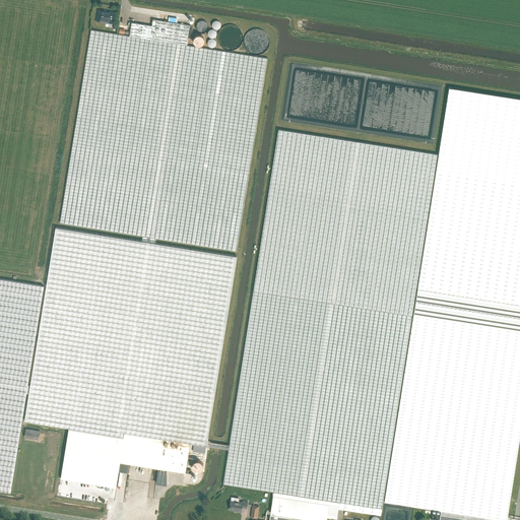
[(99,10),(98,18),(96,21),(105,22),(112,23),(114,14),(114,12),(111,12),(99,10)]
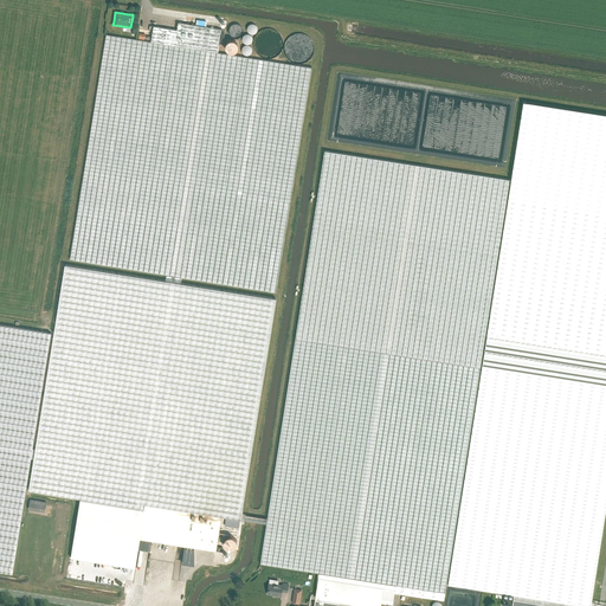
[(30,485),(30,490),(32,490),(81,498),(144,509),(146,504),(221,516),(240,519),(266,523),(268,519),(242,515),(263,384),(277,292),(276,292),(313,68),(218,52),(219,42),(223,42),(225,30),(221,30),(179,23),(178,30),(150,26),(149,31),(153,31),(152,42),(107,34),(70,259),(66,259),(55,334),(52,349),(30,485)]
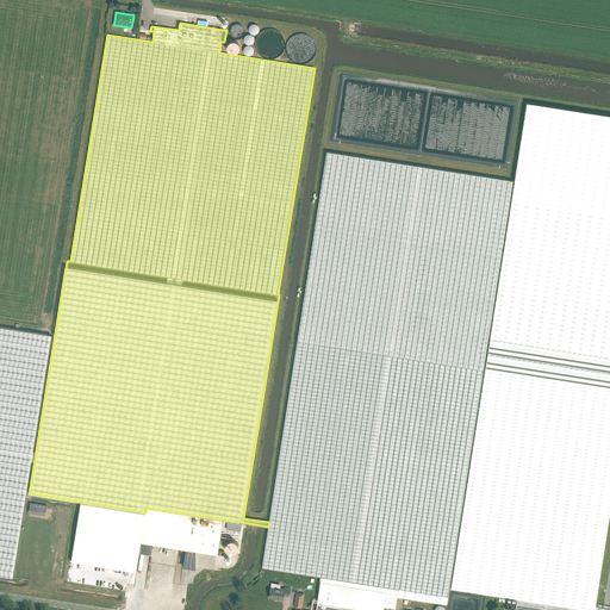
[(299,63),(300,63),(302,63),(303,63),(304,63),(305,63),(306,63),(307,62),(309,62),(310,61),(311,60),(312,60),(313,58),(313,57),(315,56),(316,55),(316,54),(316,53),(317,51),(317,50),(317,49),(317,48),(317,47),(316,44),(316,43),(316,42),(315,41),(313,39),(312,38),(311,37),(310,36),(309,36),(307,35),(306,35),(305,33),(304,33),(303,33),(302,33),(300,33),(299,33),(298,33),(297,35),(296,35),(294,36),(293,36),(292,37),(291,38),(290,39),(288,41),(288,42),(287,43),(287,44),(287,47),(286,48),(286,49),(286,50),(287,51),(287,53),(287,54),(288,55),(288,56),(290,57),(290,58),(291,60),(292,60),(293,61),(294,62),(296,62),(297,63),(298,63),(299,63)]
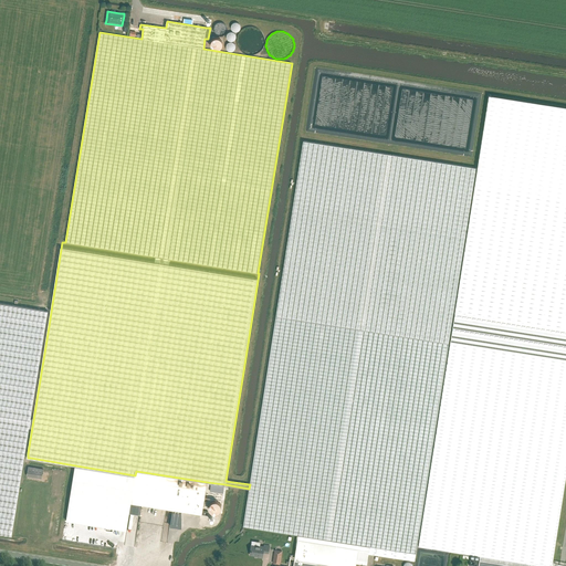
[(211,43),(211,44),(211,45),(211,46),(212,46),(212,48),(213,48),(213,49),(215,49),(216,50),(217,50),(218,50),(219,49),(220,49),(221,48),(221,46),(222,46),(222,45),(222,44),(222,43),(222,42),(222,41),(222,40),(221,40),(220,39),(219,38),(218,38),(217,38),(216,38),(215,38),(213,39),(212,39),(212,40),(211,41),(211,42),(211,43)]
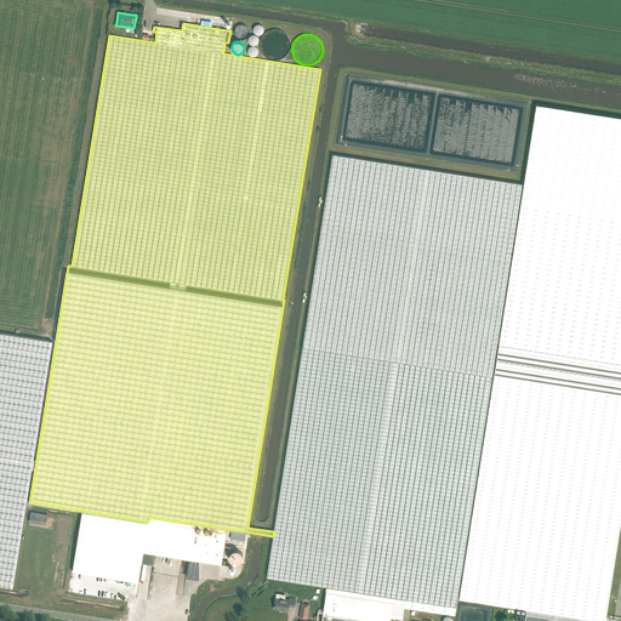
[(620,117),(536,104),(520,205),(494,376),(482,454),(459,599),(527,610),(598,620),(604,620),(608,605),(620,519),(620,117)]
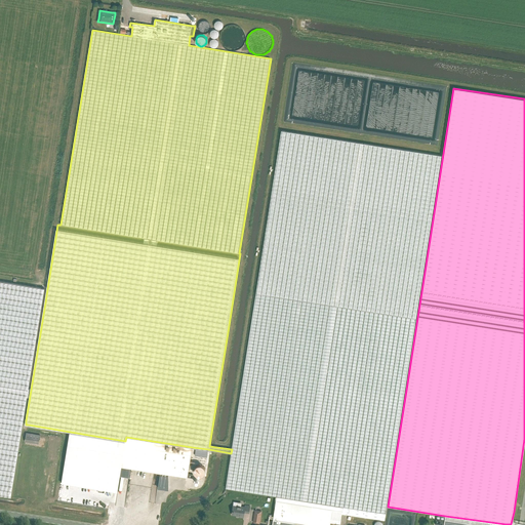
[(231,453),(226,488),(277,495),(342,506),(386,513),(416,318),(441,155),(281,130),(256,293),(232,449),(231,453)]
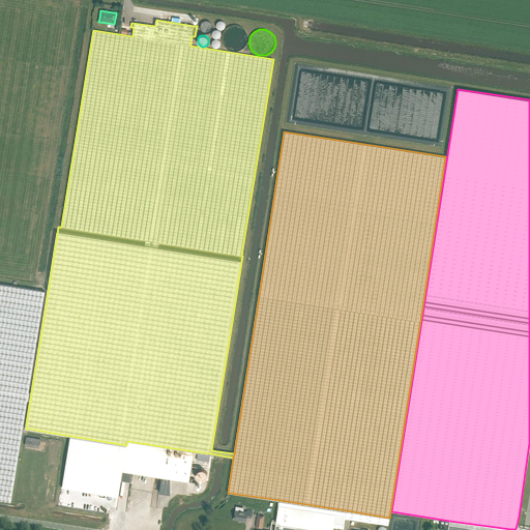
[(0,499),(10,501),(23,428),(27,401),(28,392),(45,291),(43,291),(0,284),(0,499)]
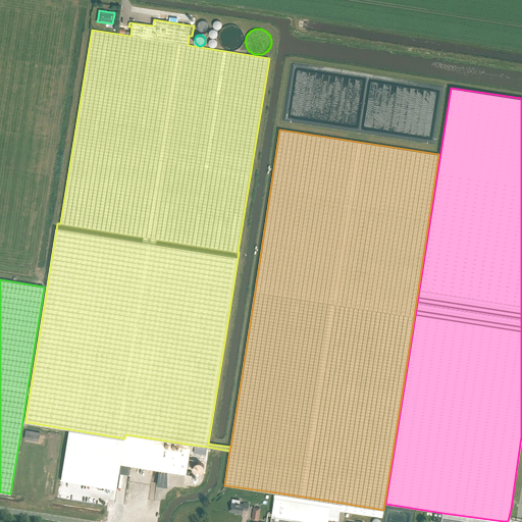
[(24,438),(20,463),(31,465),(30,475),(61,480),(98,486),(97,488),(104,489),(104,487),(116,489),(119,473),(129,474),(131,466),(153,469),(159,470),(164,471),(166,471),(187,474),(187,470),(189,462),(191,462),(192,458),(189,458),(191,445),(125,434),(124,438),(69,429),(28,422),(27,430),(40,432),(39,441),(24,438)]
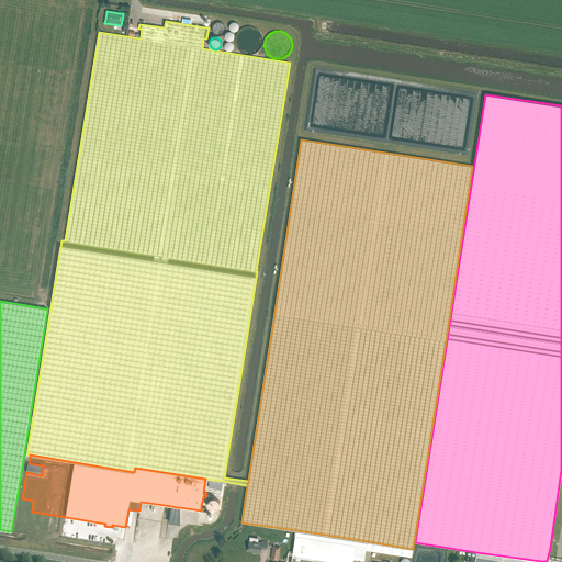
[(29,463),(26,472),(42,475),(43,465),(29,463)]
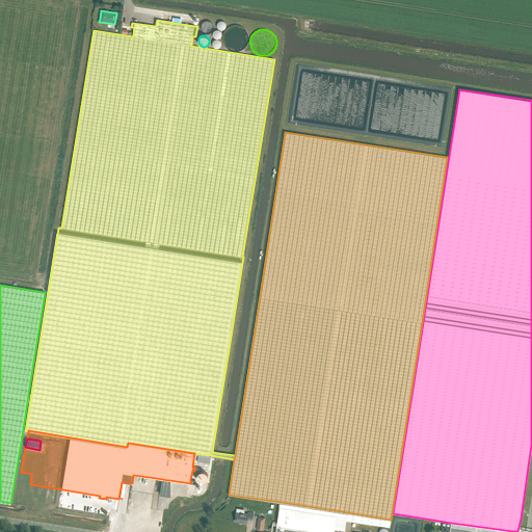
[(197,471),(202,482),(210,479),(206,468),(197,471)]
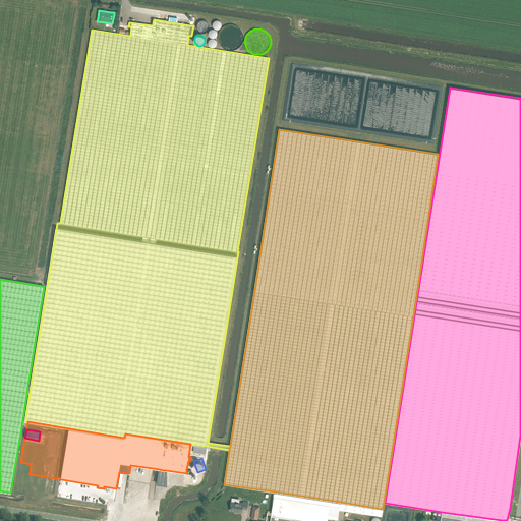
[(383,509),(340,502),(275,491),(271,515),(270,520),(327,520),(328,517),(338,518),(339,509),(382,515),(383,509)]
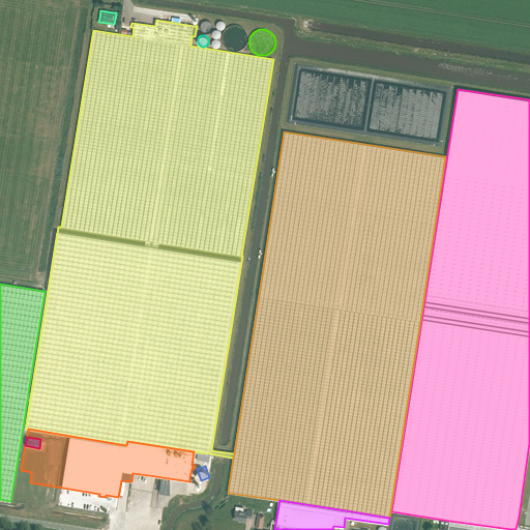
[(247,511),(235,509),(234,519),(241,520),(241,521),(245,522),(246,517),(252,518),(253,510),(247,510),(247,511)]
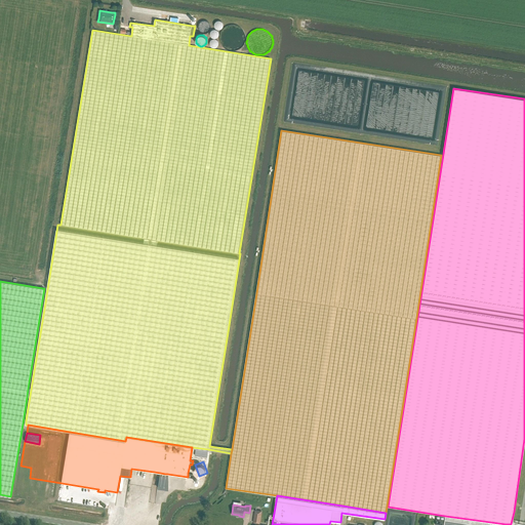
[(440,524),(443,524),(444,516),(437,515),(435,524),(440,524)]
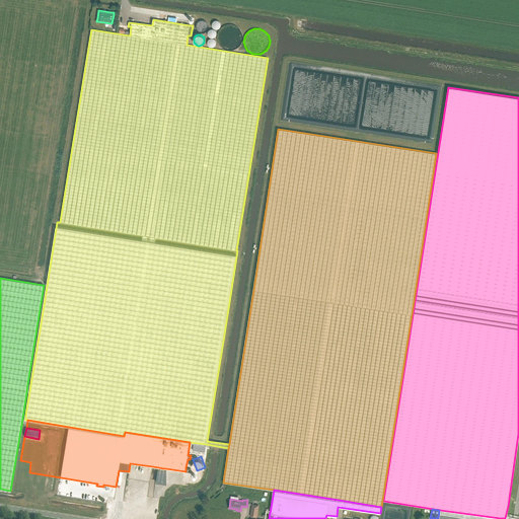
[(500,518),(440,510),(439,517),(438,518),(500,518)]
